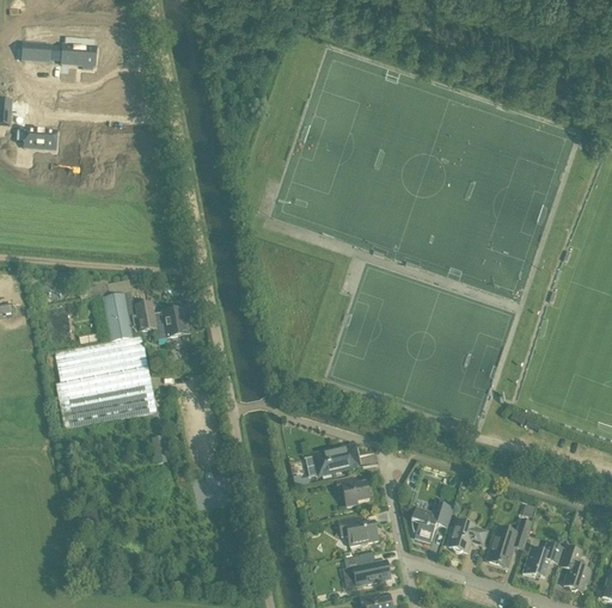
[(23,43),(22,59),(49,61),(49,60),(50,47),(50,44),(23,43)]
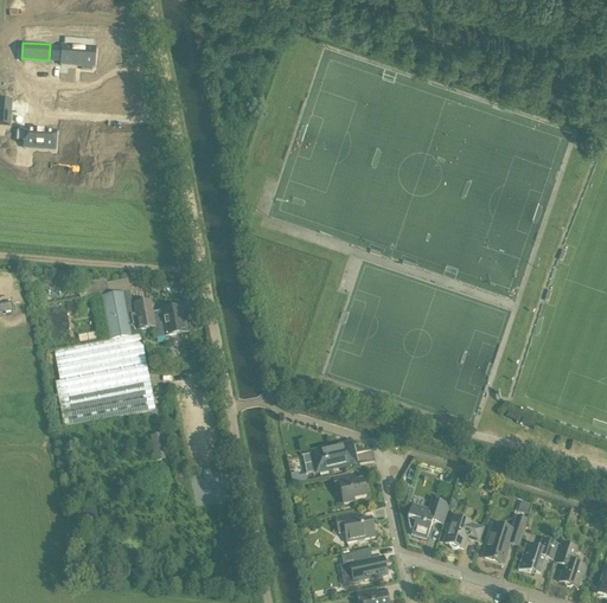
[(61,61),(61,63),(82,64),(82,66),(91,68),(91,65),(94,65),(95,46),(94,46),(64,44),(62,44),(62,47),(61,61)]
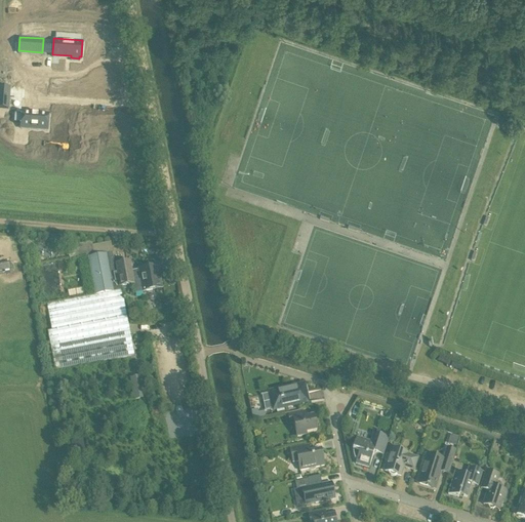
[(0,106),(7,107),(8,93),(9,85),(0,84),(0,106)]
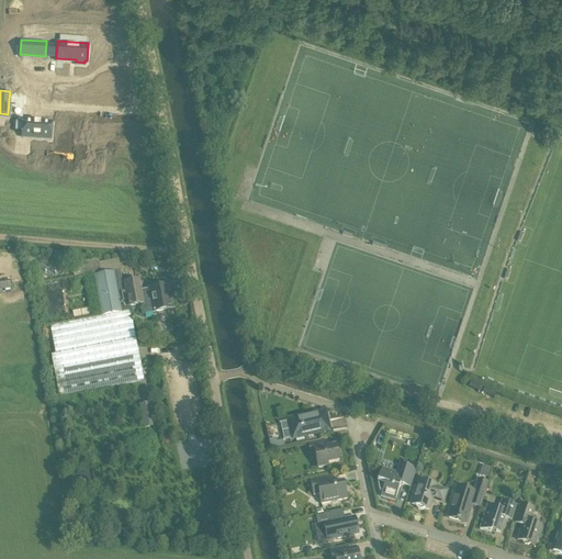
[(15,119),(14,129),(22,130),(22,135),(51,137),(52,120),(23,118),(23,120),(15,119)]
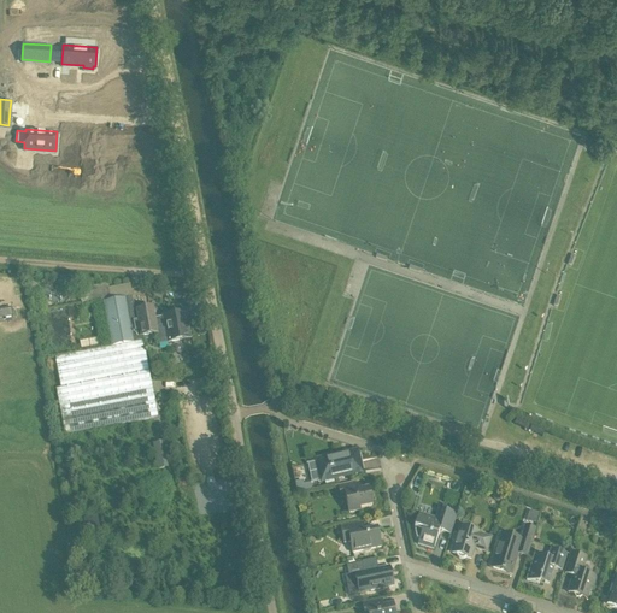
[(107,281),(78,286),(82,302),(103,298),(111,343),(142,337),(144,337),(144,334),(156,330),(158,341),(186,335),(189,334),(187,319),(184,310),(162,313),(154,314),(152,304),(135,307),(130,282),(129,282),(109,286),(107,281)]
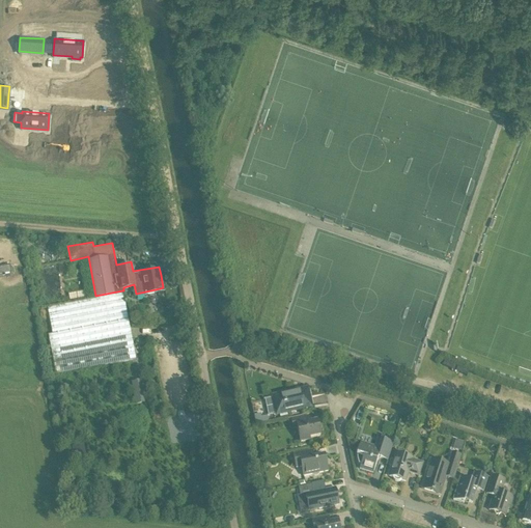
[(0,262),(0,271),(10,270),(8,261),(0,262)]
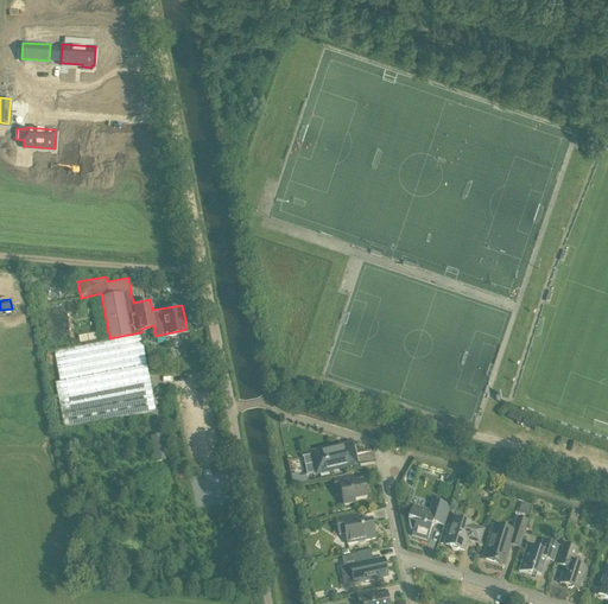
[(109,338),(54,349),(59,380),(55,380),(63,426),(156,408),(140,332),(109,338)]
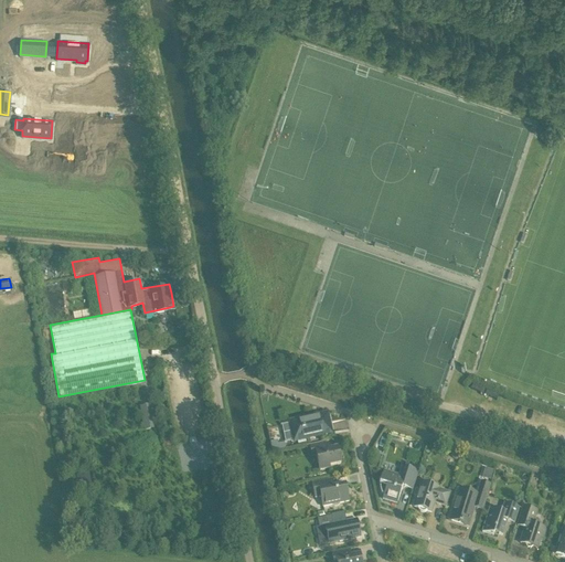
[(284,439),(330,430),(326,412),(280,422),(284,439)]
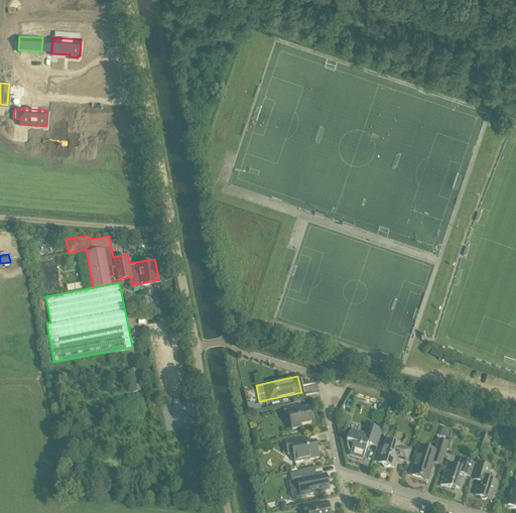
[(310,420),(308,405),(301,407),(300,402),(283,405),(285,414),(289,414),(292,426),(300,425),(300,422),(310,420)]
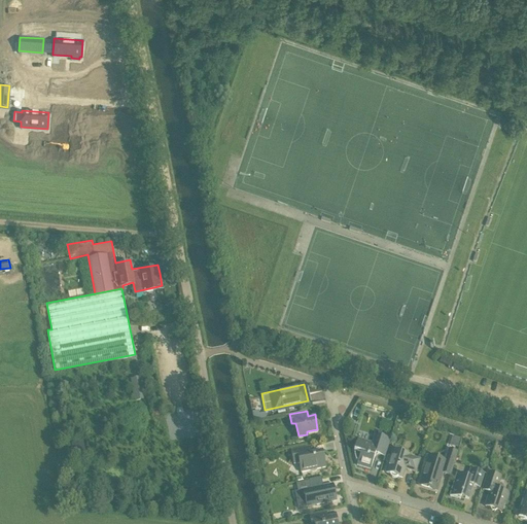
[(374,442),(357,437),(353,449),(355,450),(354,452),(355,458),(358,458),(357,463),(371,467),(376,451),(384,453),(384,454),(389,437),(391,432),(385,430),(384,435),(375,432),(375,433),(377,433),(374,442)]
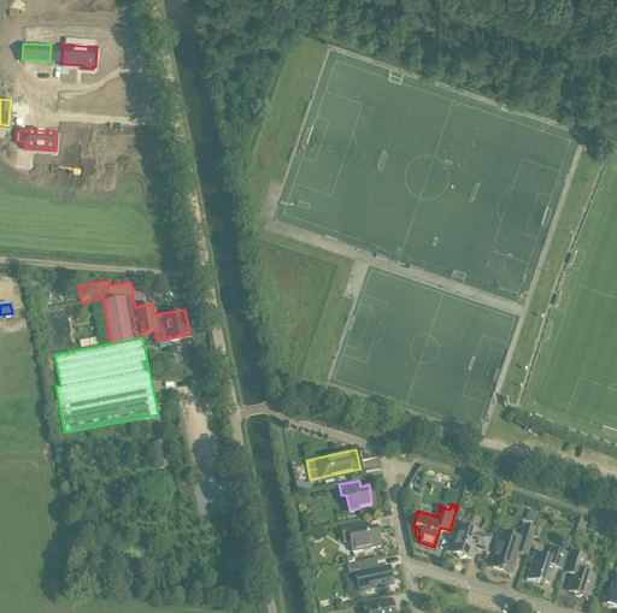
[(86,534),(100,532),(97,512),(83,514),(86,534)]
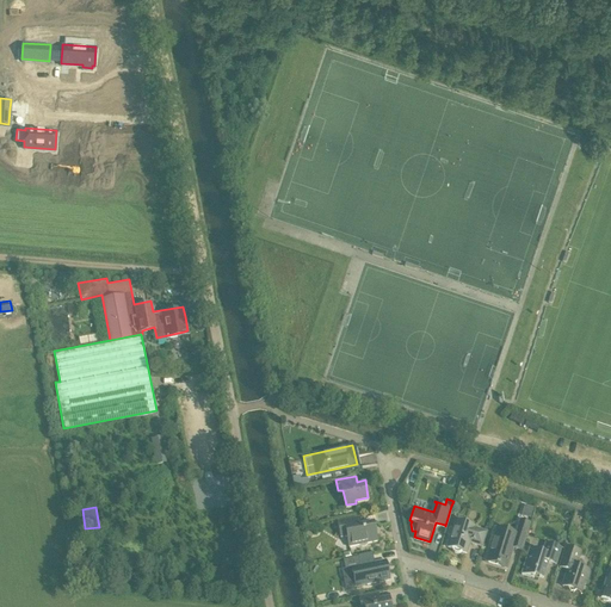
[(349,544),(358,543),(362,544),(365,543),(366,540),(377,539),(375,530),(377,527),(376,524),(374,521),(374,520),(358,524),(357,515),(338,519),(341,534),(347,533),(349,544)]
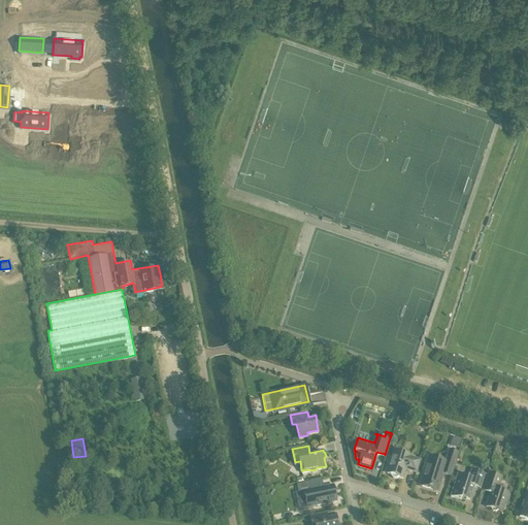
[(398,476),(399,476),(402,477),(405,466),(408,467),(408,468),(416,470),(420,458),(409,455),(409,454),(394,449),(387,471),(391,472),(391,473),(391,474),(392,474),(392,476),(393,477),(394,477),(395,477),(396,477),(397,477),(398,476)]
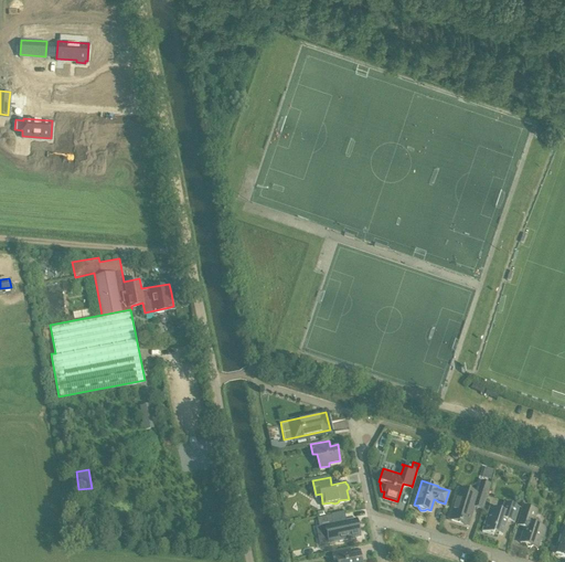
[(482,507),(490,484),(481,480),(477,494),(459,488),(450,518),(451,519),(452,518),(459,520),(459,521),(468,525),(471,513),(471,515),(475,507),(473,507),(475,505),(482,507)]
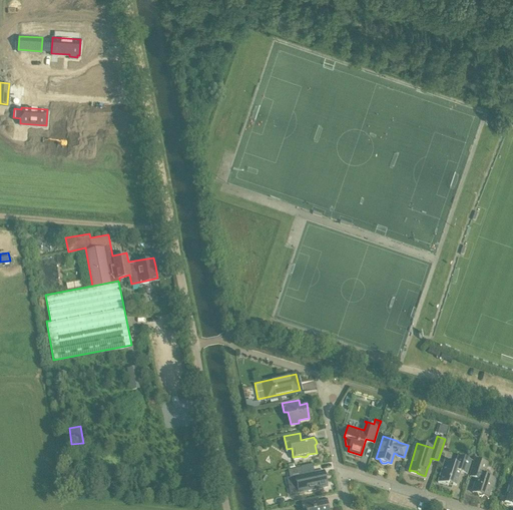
[(466,473),(471,459),(458,454),(456,462),(445,459),(438,481),(448,484),(449,482),(456,484),(460,471),(466,473)]
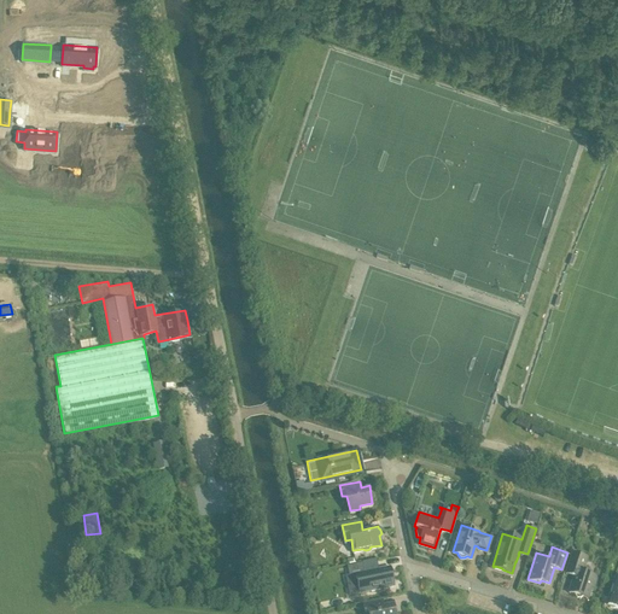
[(593,588),(598,574),(584,571),(583,567),(587,555),(572,550),(566,568),(575,571),(569,591),(578,594),(579,597),(586,594),(588,595),(590,586),(593,588)]
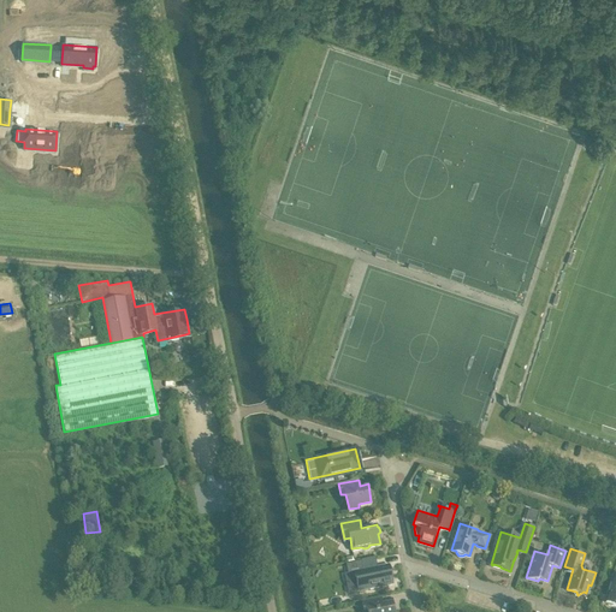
[(348,571),(345,572),(349,592),(359,589),(392,582),(389,563),(363,568),(361,559),(355,560),(355,559),(348,560),(348,562),(347,562),(348,571)]
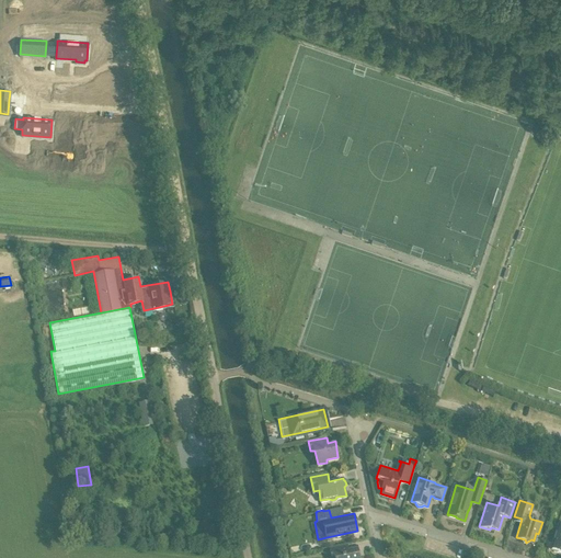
[(560,524),(559,523),(550,548),(552,548),(553,550),(557,551),(558,550),(560,550),(560,524)]
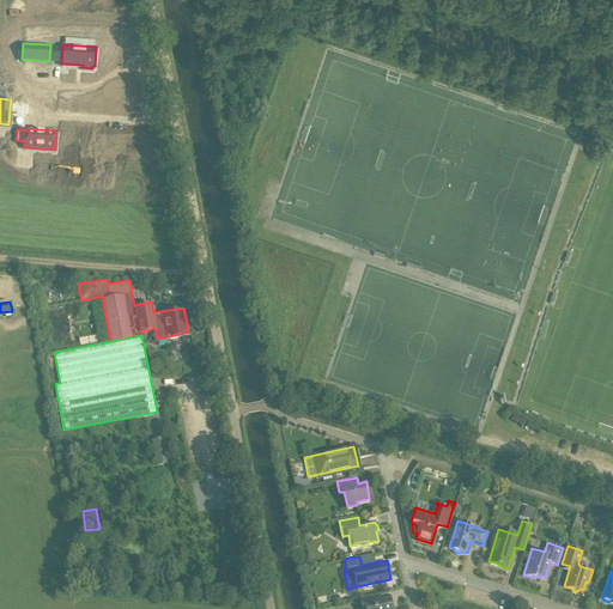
[(389,598),(384,600),(376,602),(375,595),(359,597),(362,604),(365,604),(365,608),(393,608),(392,606),(390,606),(389,598)]
